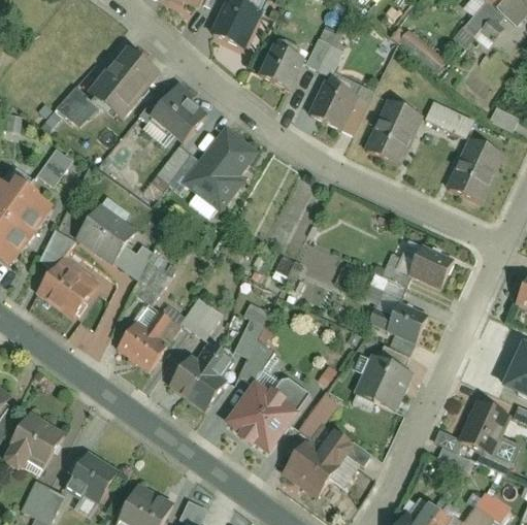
[(268,9),(252,0),(224,0),(209,26),(246,46),(268,9)]
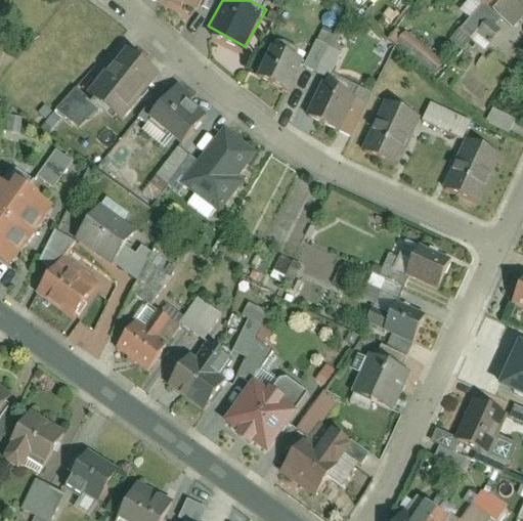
[(318,29),(305,64),(332,75),(345,39),(318,29)]
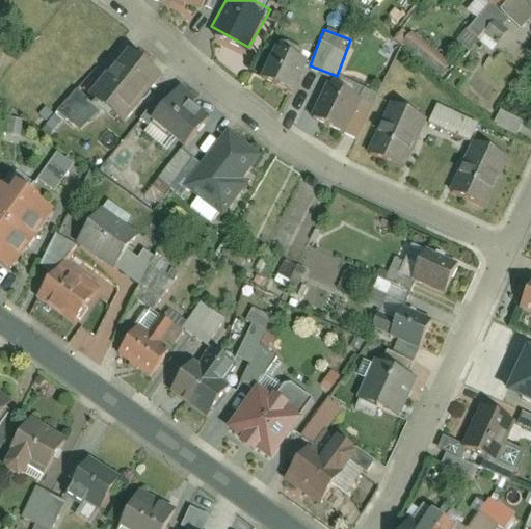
[(442,72),(450,60),(409,29),(400,41),(442,72)]
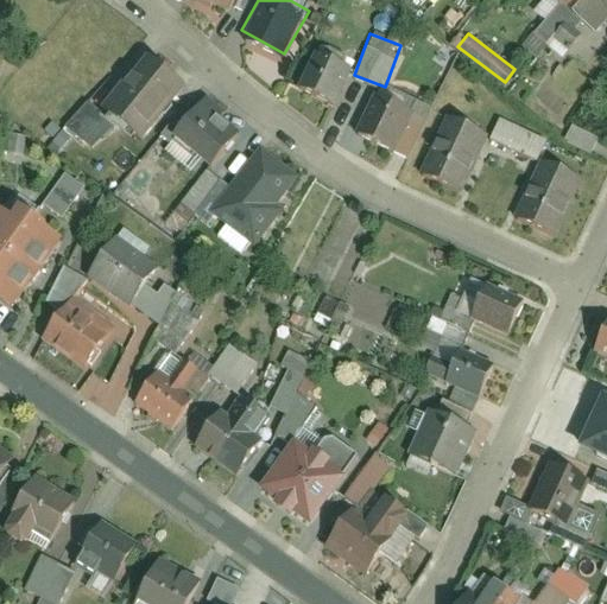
[(354,56),(315,38),(296,81),(335,99),(354,56)]
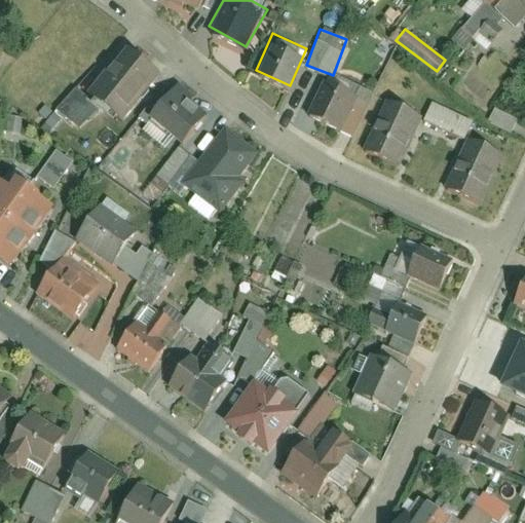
[(130,43),(100,80),(124,101),(155,63),(130,43)]
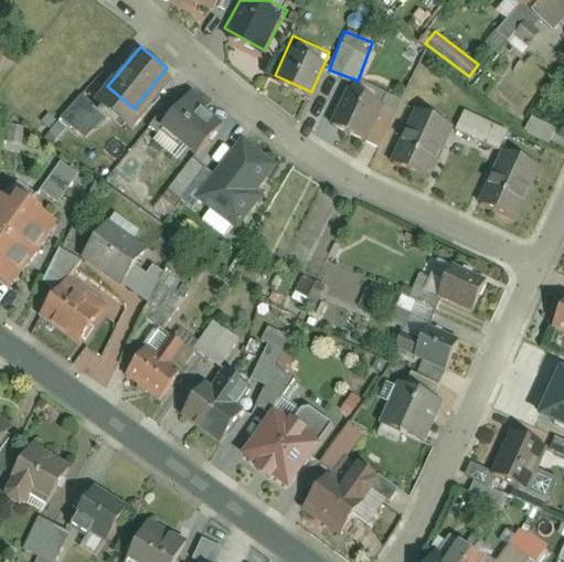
[(382,96),(339,75),(321,112),(364,133),(382,96)]
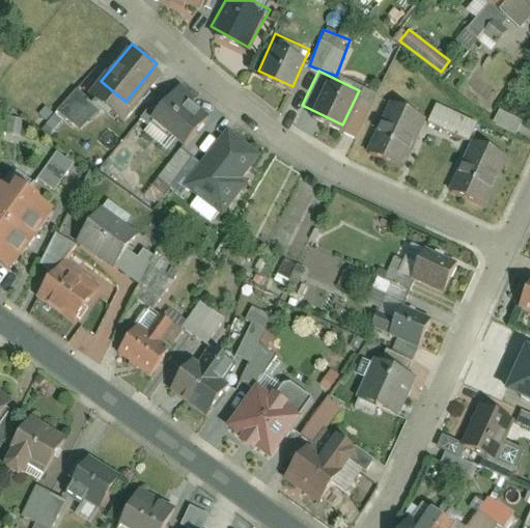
[(184,147),(214,114),(178,82),(148,115),(184,147)]
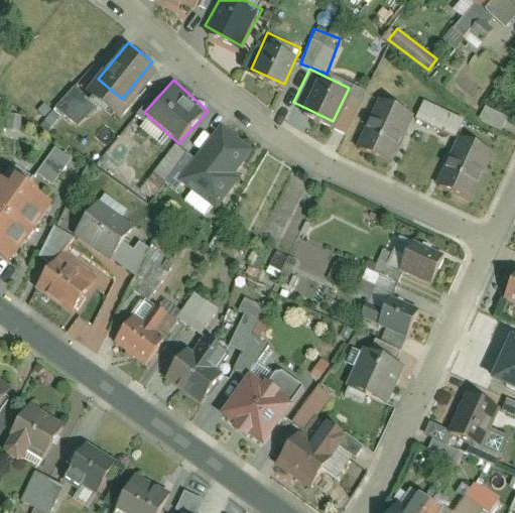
[(397,154),(415,112),(374,94),(356,137),(397,154)]
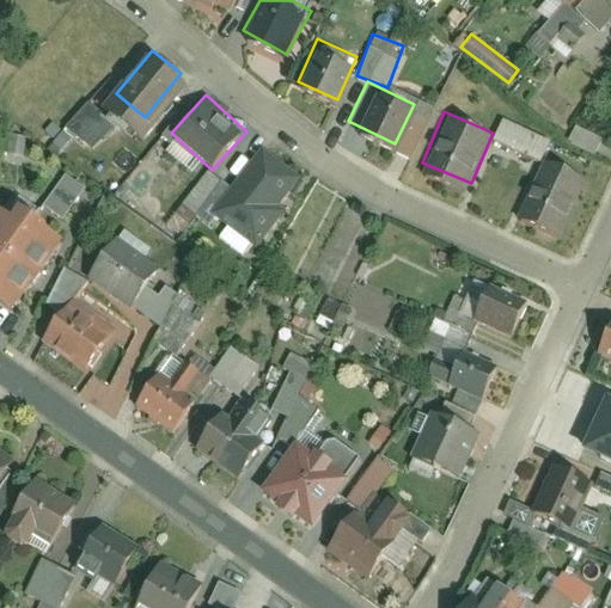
[(514,151),(541,160),(549,136),(499,118),(486,155),(509,164),(514,151)]
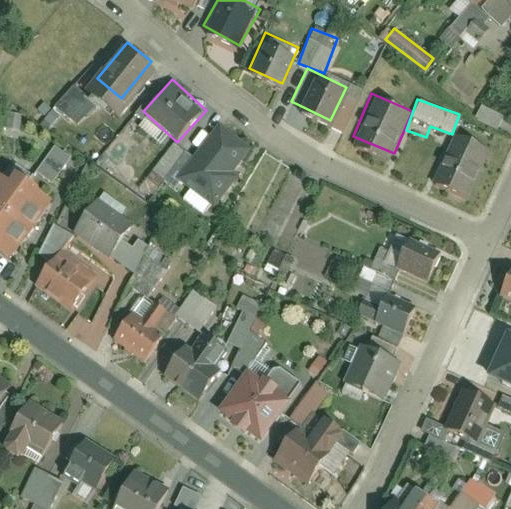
[(498,126),(503,112),(479,105),(475,118),(498,126)]
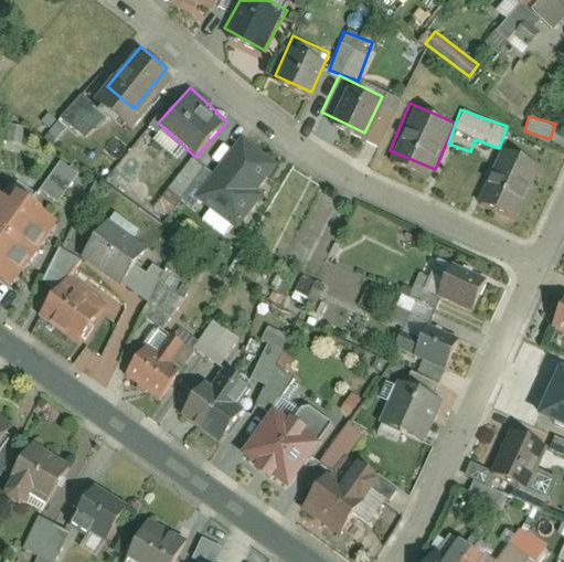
[(279,162),(242,135),(194,199),(237,230),(263,195),(257,191),(279,162)]
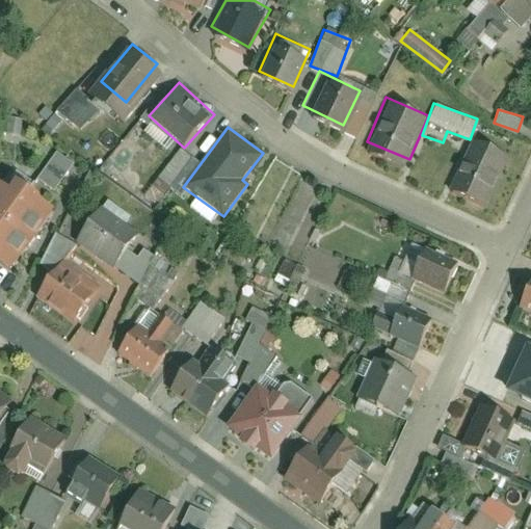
[(120,169),(136,143),(124,136),(108,162),(120,169)]
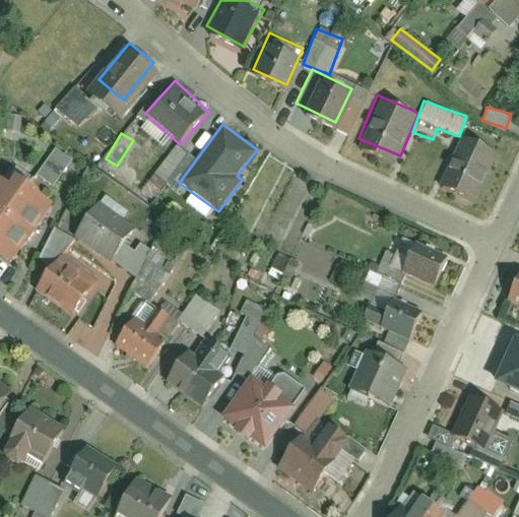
[(496,154),(456,139),(441,181),(480,196),(496,154)]
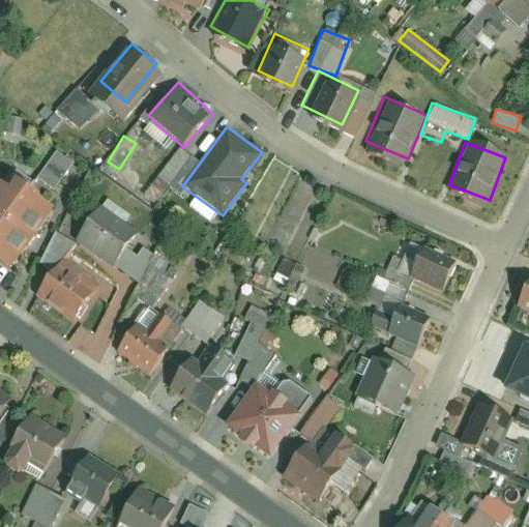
[(55,150),(36,178),(53,189),(71,162),(55,150)]
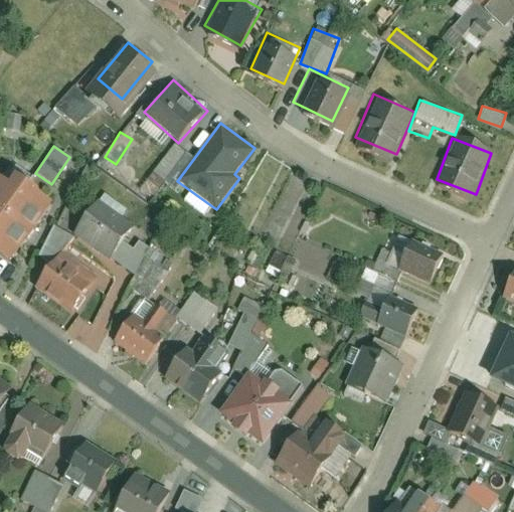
[(0,198),(0,240),(17,253),(60,194),(23,167),(0,198)]
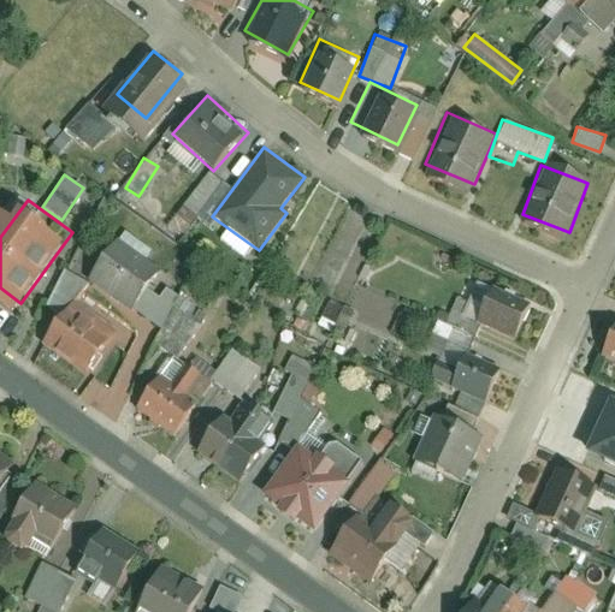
[(159,259),(119,230),(100,255),(141,285),(159,259)]
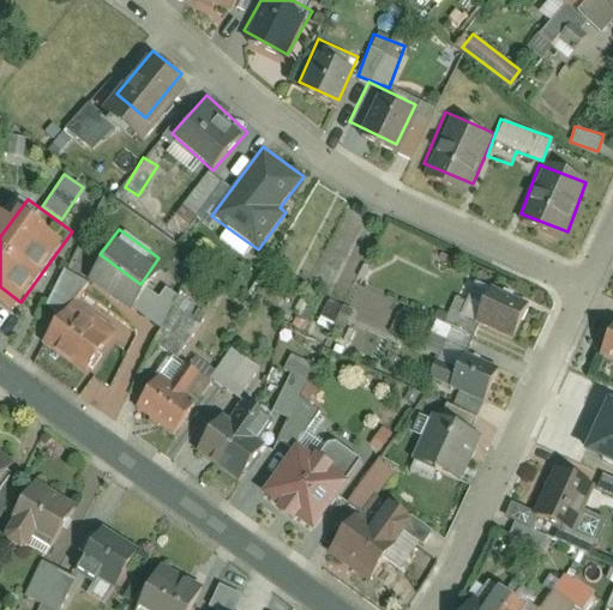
[(481,271),(464,307),(515,331),(530,295),(481,271)]
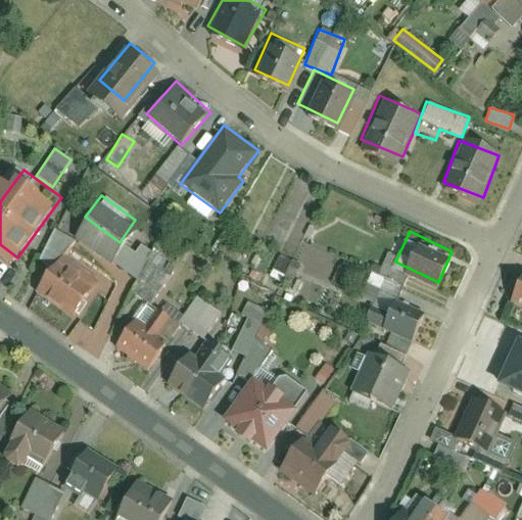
[(97,286),(54,253),(34,280),(76,313),(97,286)]
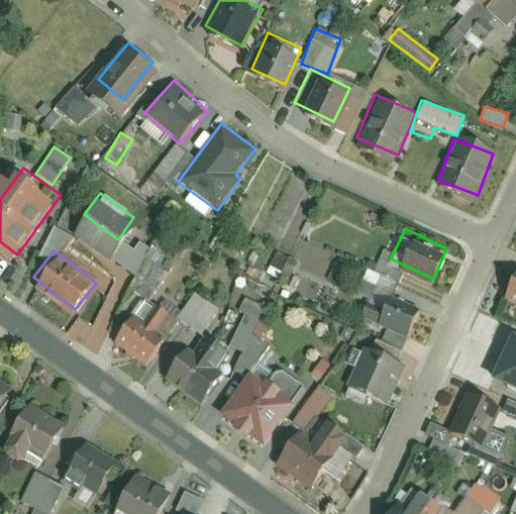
[(515,270),(506,292),(515,297),(515,270)]
